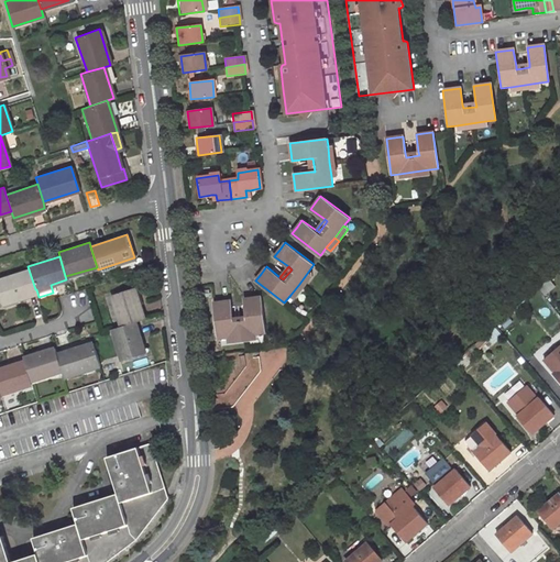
[(29,270),(0,277),(0,304),(36,294),(35,289),(29,270)]
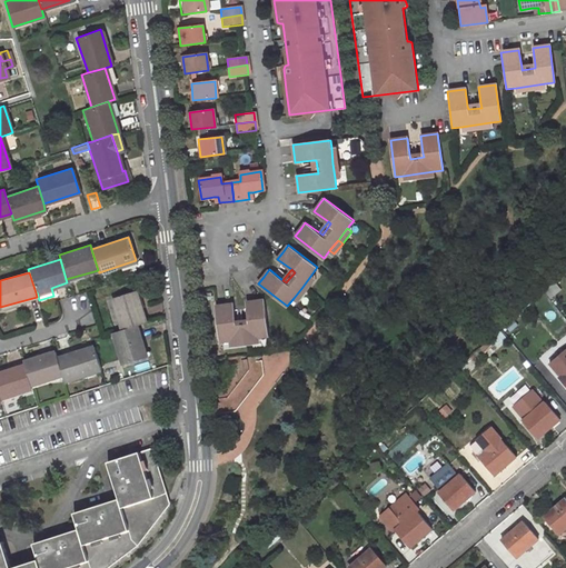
[(307,290),(316,278),(311,275),(303,287),(307,290)]
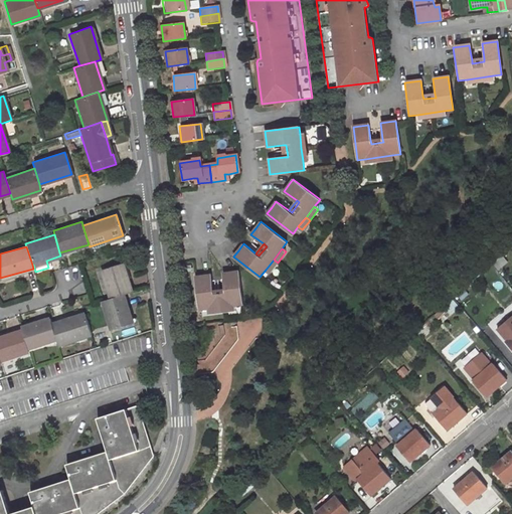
[(274,260),(266,270),(270,273),(278,263),(274,260)]
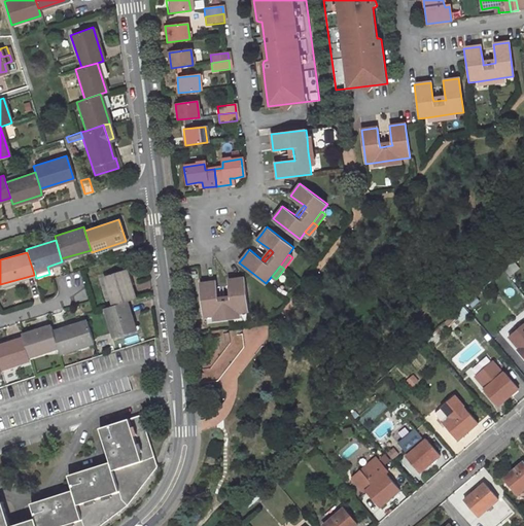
[(133,297),(124,269),(102,276),(111,305),(125,301),(133,297)]
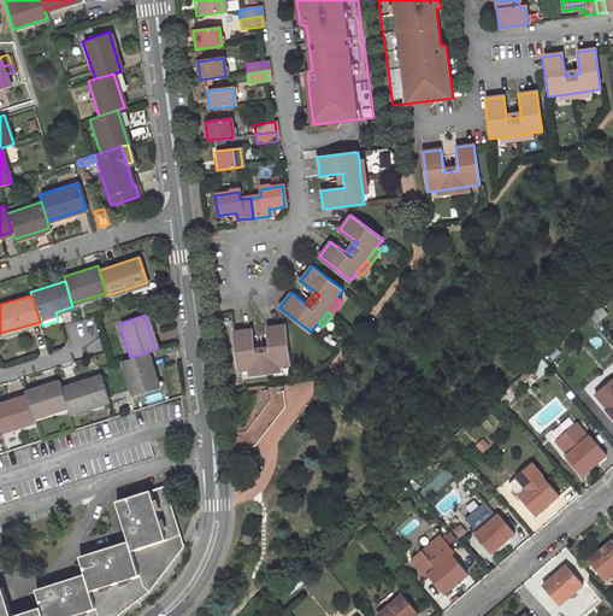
[(248,369),(264,367),(280,365),(290,364),(286,327),(276,328),(267,329),(270,348),(270,352),(255,355),(254,350),(252,332),(242,333),(234,334),(239,370),(248,369)]
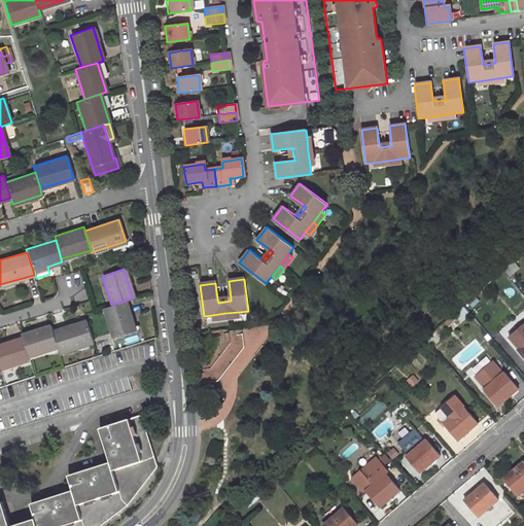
[(474,295),(466,301),(470,306),(478,301),(474,295)]
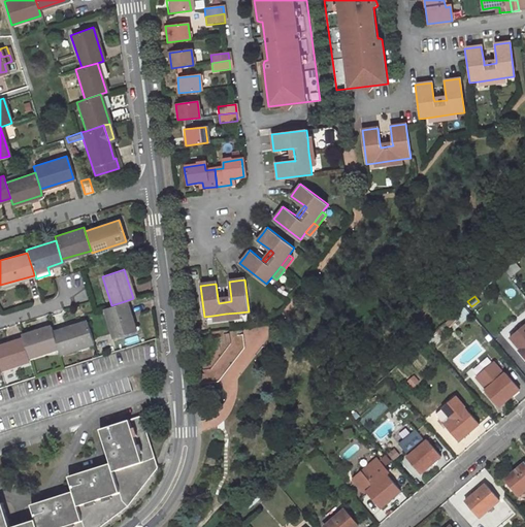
[(112,337),(135,330),(125,301),(111,305),(103,307),(112,337)]
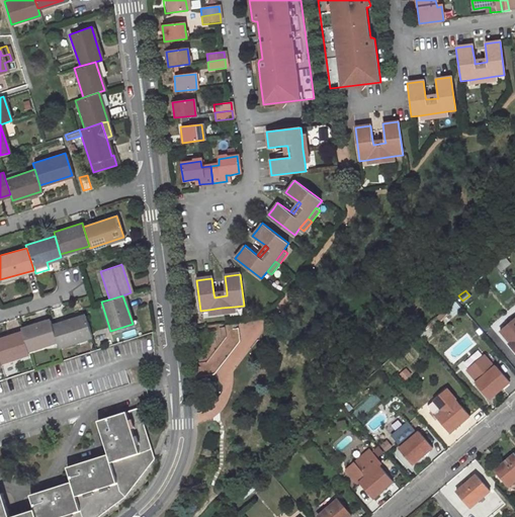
[(439,320),(449,312),(445,307),(435,316),(439,320)]
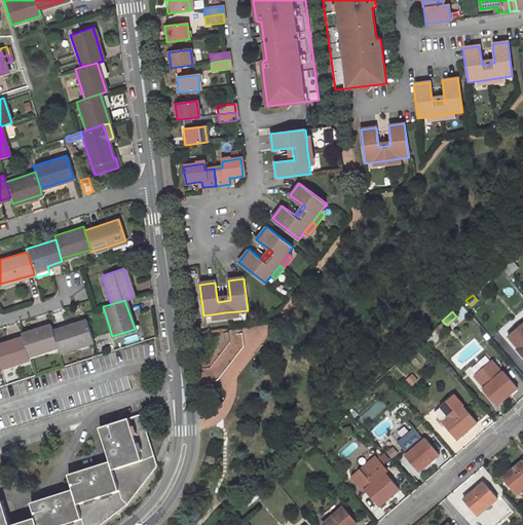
[(84,320),(51,330),(57,346),(59,352),(92,342),(84,320)]
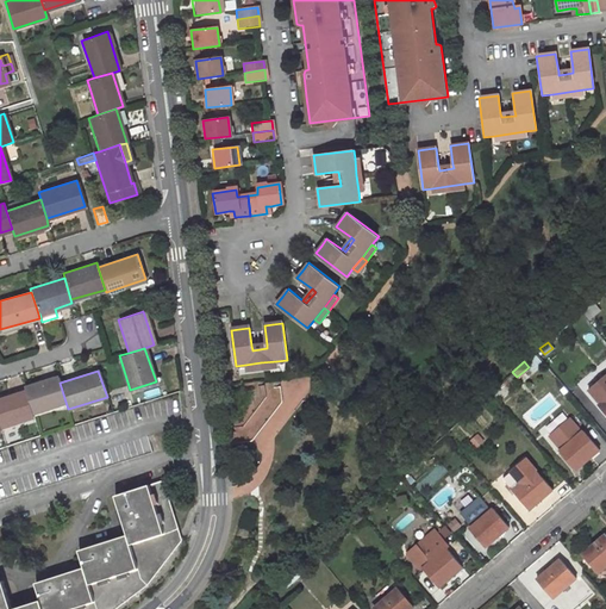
[(57,377),(23,387),(24,391),(31,412),(66,402),(60,383),(57,377)]
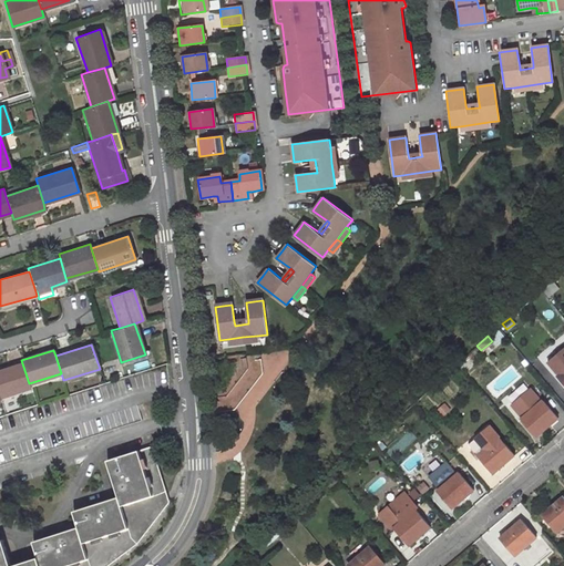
[(22,363),(0,370),(0,397),(30,387),(29,383),(22,363)]
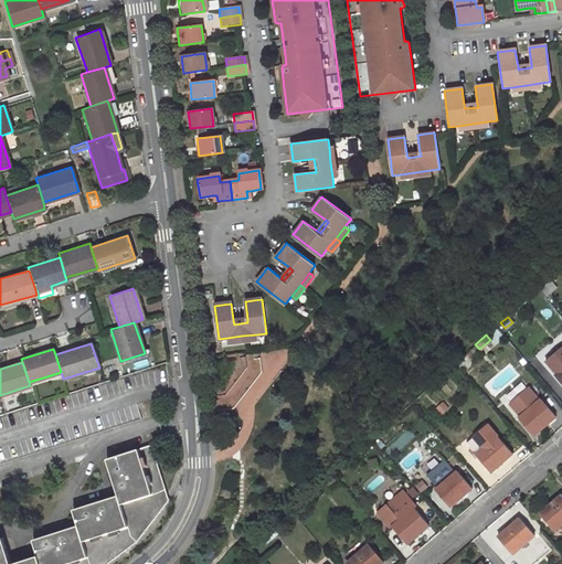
[(561,365),(552,374),(561,384),(561,365)]
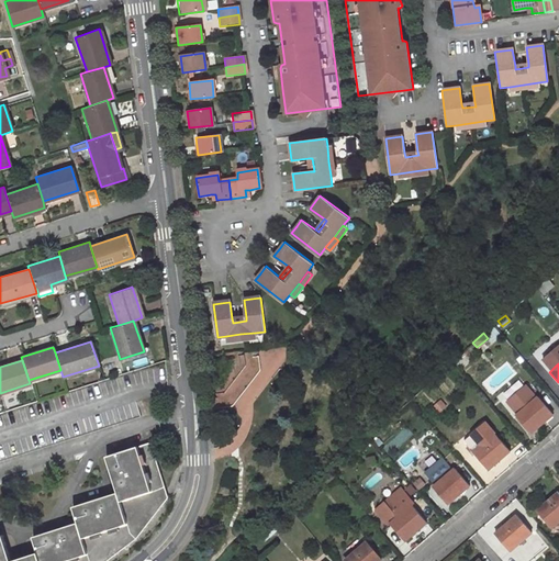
[(526,385),(517,394),(526,404),(514,415),(529,432),(544,419),(543,418),(550,413),(526,385)]
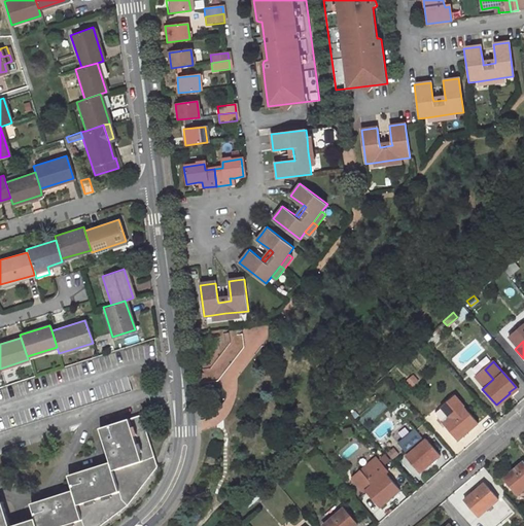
[(448,417),(442,423),(455,440),(469,427),(468,426),(475,421),(452,395),(439,407),(448,417)]
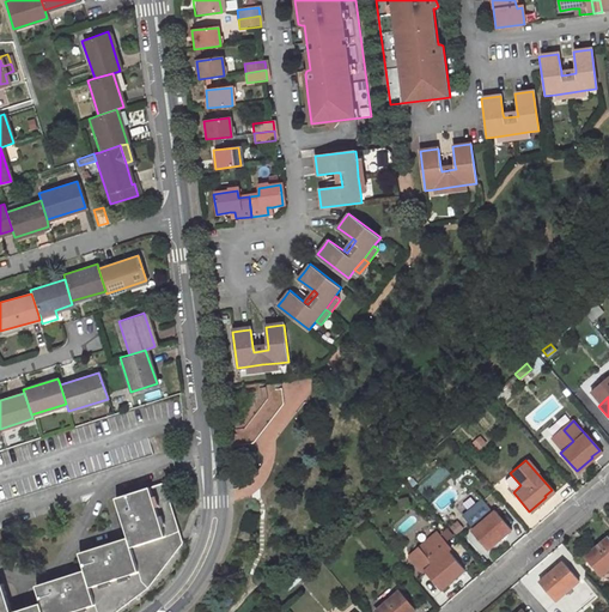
[(521,485),(510,473),(503,480),(513,492),(521,485)]
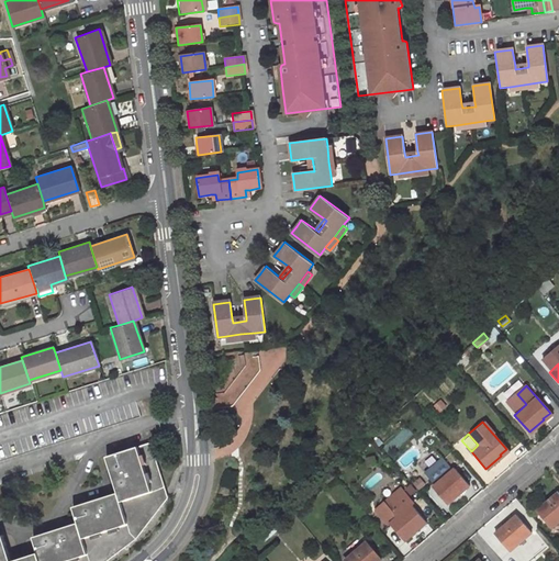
[(0,560),(90,560),(127,533),(157,495),(140,445),(103,456),(109,474),(114,492),(89,501),(69,506),(75,522),(49,530),(30,537),(35,552),(18,558),(9,560),(0,535),(0,560)]
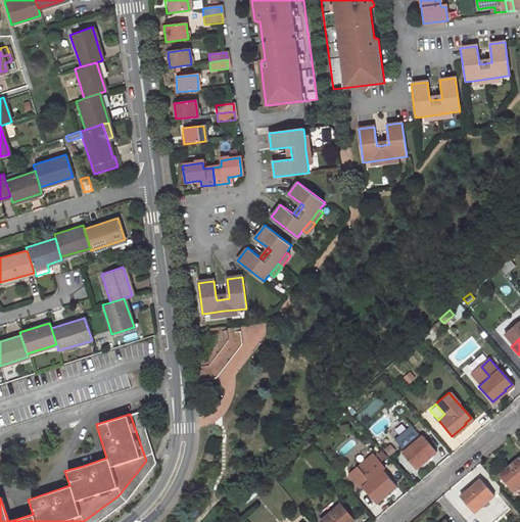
[(420,434),(400,452),(415,468),(428,456),(427,455),(433,449),(420,434)]
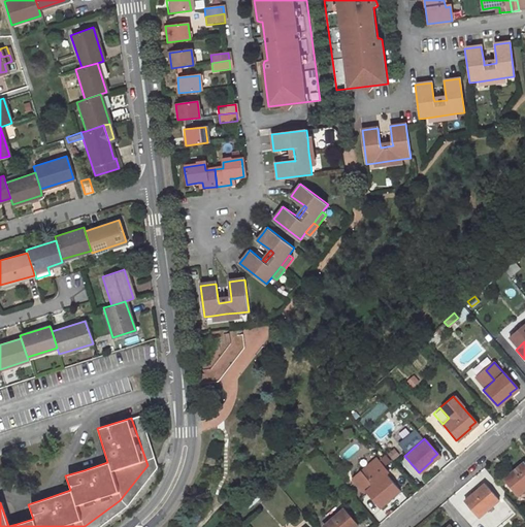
[(296,453),(300,457),(312,447),(308,441),(296,453)]
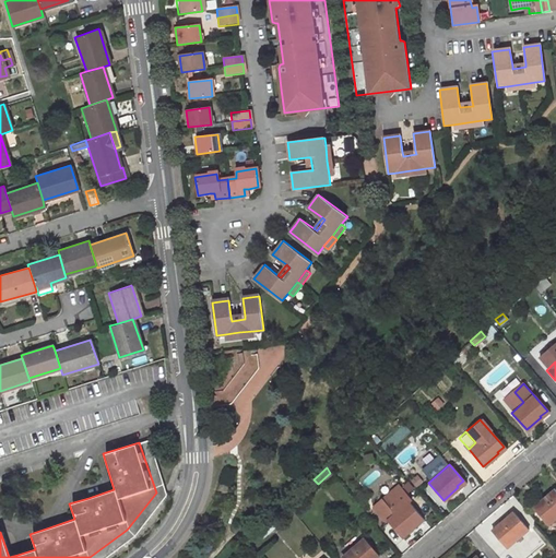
[(382,515),(401,536),(415,523),(414,523),(421,517),(406,501),(409,499),(397,484),(371,506),(381,517),(382,515)]
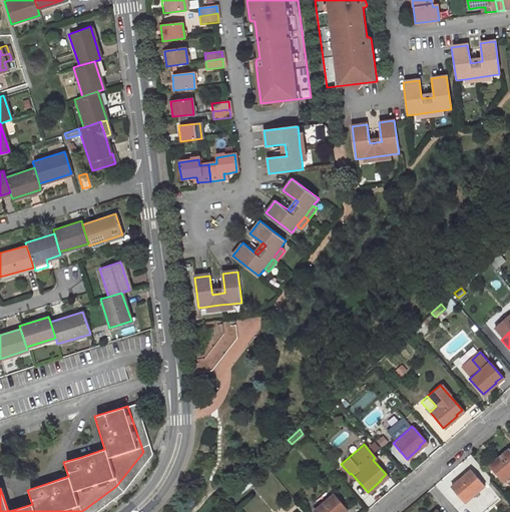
[(509,451),(507,448),(488,465),(501,481),(509,473),(509,451)]
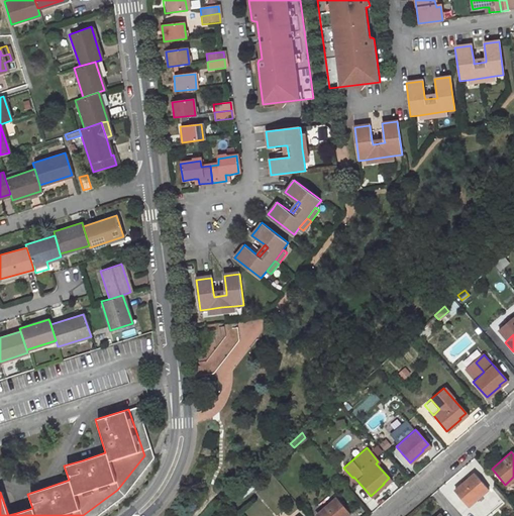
[(474,473),(453,490),(467,505),(474,499),(475,500),(487,489),(474,473)]
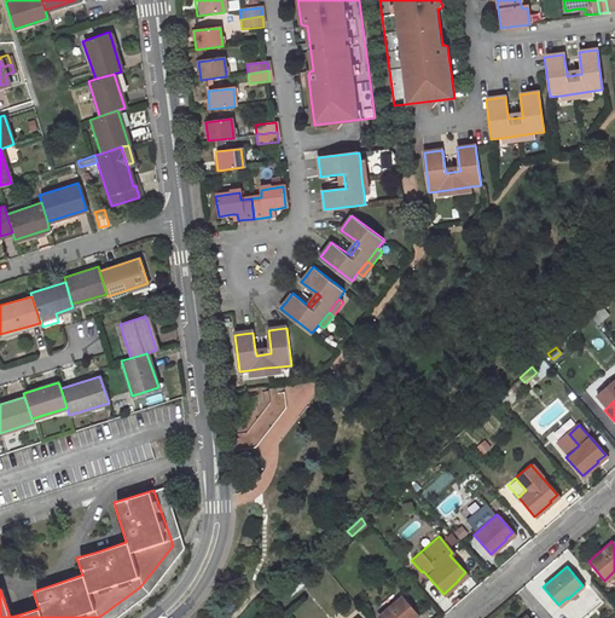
[(293,590),(302,581),(297,576),(286,585),(293,590)]
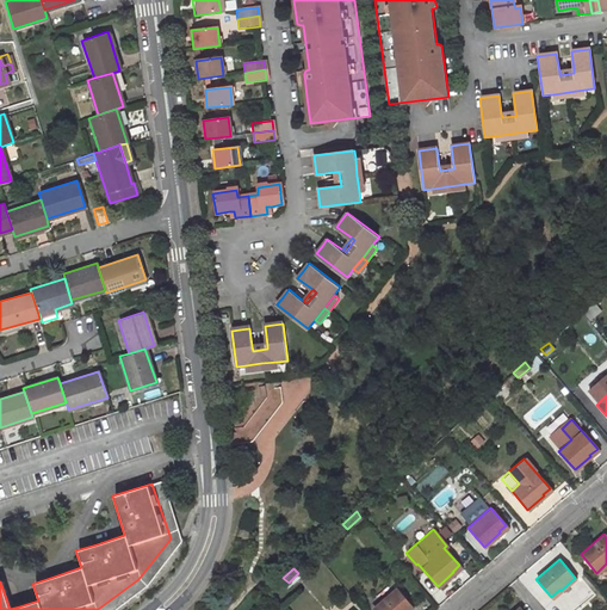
[(395,587),(371,608),(373,609),(403,609),(410,605),(395,587)]
